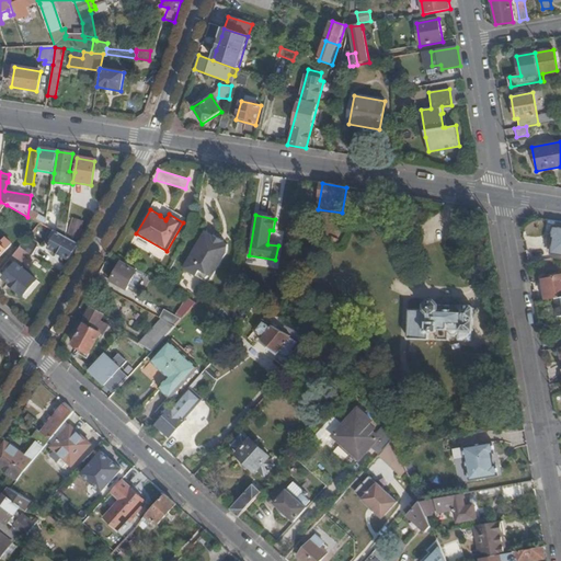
[(55,232),(65,238),(67,222),(57,220),(55,232)]
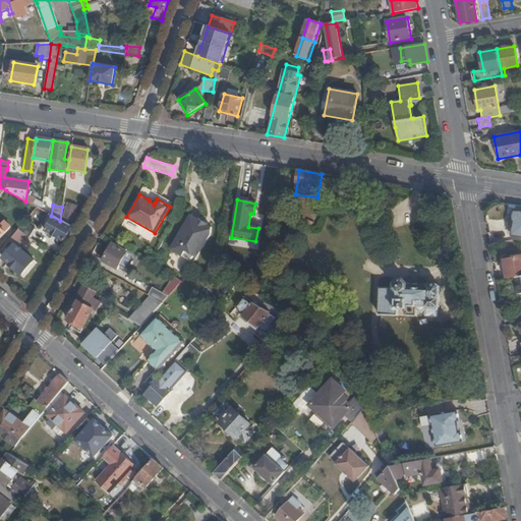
[(45,231),(63,242),(71,227),(60,221),(51,216),(49,215),(45,220),(49,222),(45,231)]
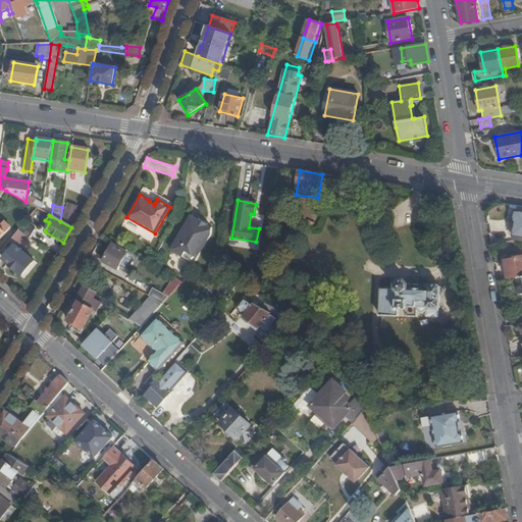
[(171,250),(193,263),(210,235),(210,228),(191,217),(171,250)]
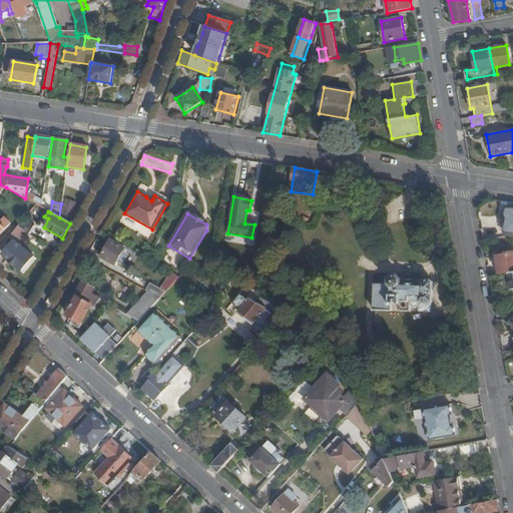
[(0,234),(10,223),(4,217),(0,220),(0,234)]
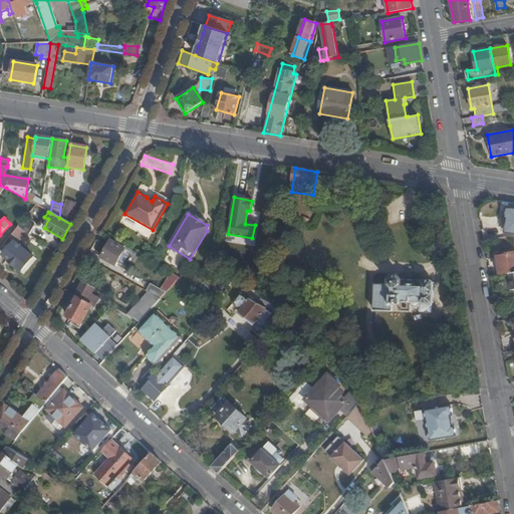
[(26,232),(28,234),(34,226),(25,219),(18,226),(26,232)]
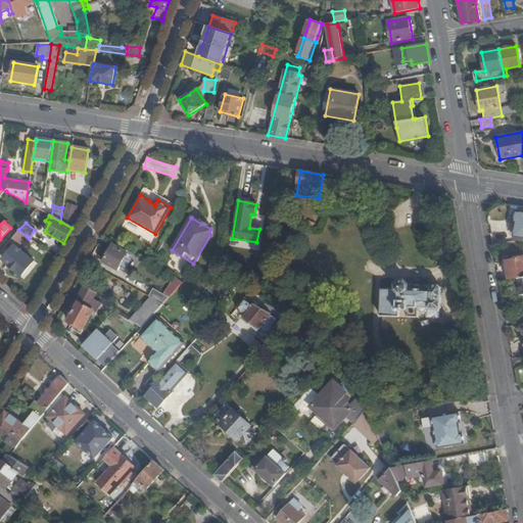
[(18,230),(9,241),(14,246),(2,259),(20,276),(34,262),(17,247),(27,236),(18,230)]
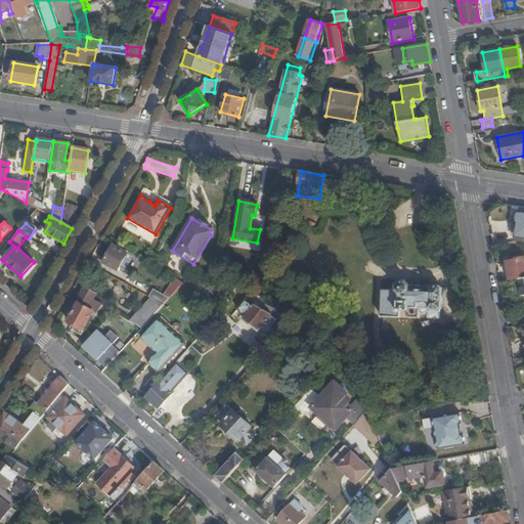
[(128,254),(114,246),(104,262),(119,270),(128,254)]
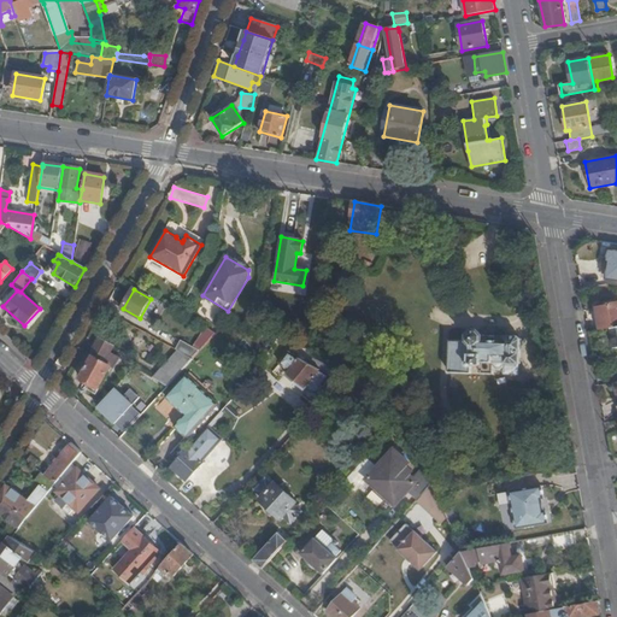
[(616,301),(597,306),(600,329),(612,328),(616,327),(616,301)]
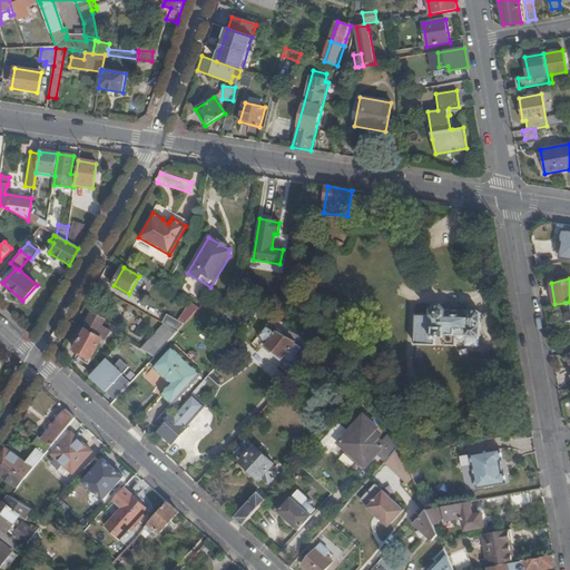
[(158,284),(151,279),(148,285),(155,290),(158,284)]
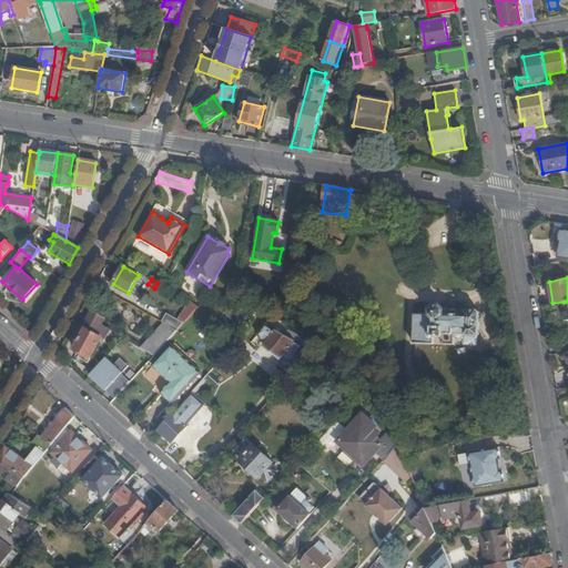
[(191,314),(198,306),(189,301),(183,310),(191,314)]
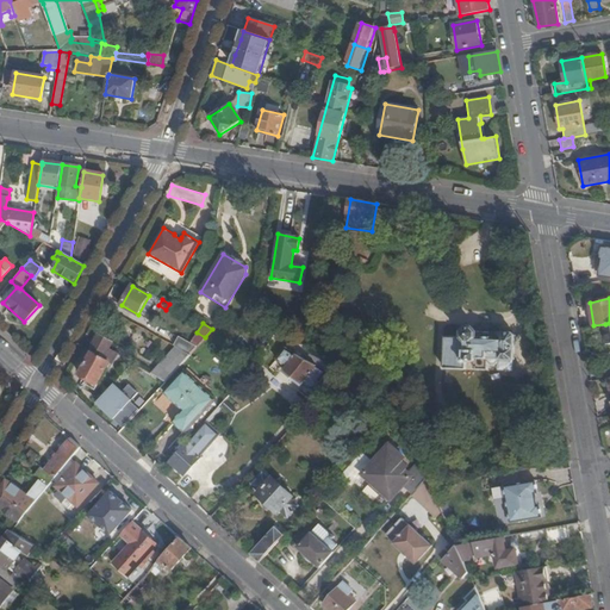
[(498,359),(511,359),(512,334),(509,331),(503,331),(500,334),(500,338),(474,337),(474,330),(470,324),(464,324),(460,329),(460,337),(442,336),(441,367),(464,368),(464,361),(473,361),(473,368),(486,368),(486,363),(487,363),(489,365),(495,365),(498,362),(498,359)]
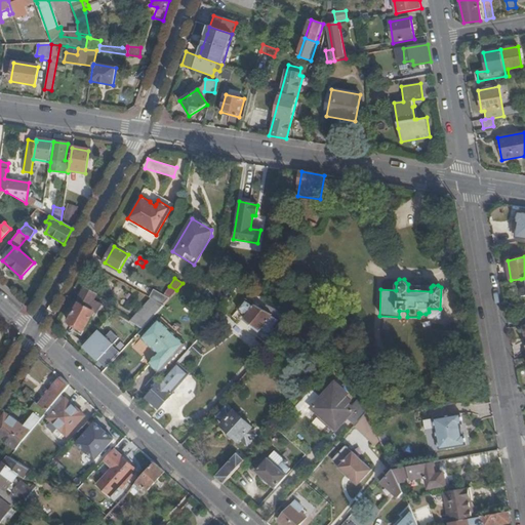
[(94,301),(97,295),(86,289),(74,309),(76,310),(70,320),(84,329),(94,312),(97,314),(102,306),(94,301)]
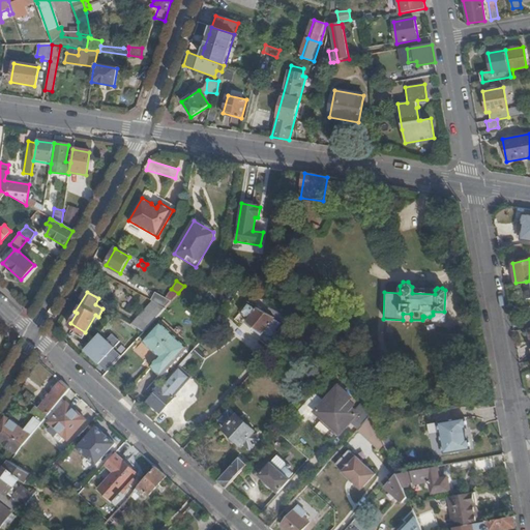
[(155,293),(150,300),(152,301),(164,308),(170,302),(155,293)]
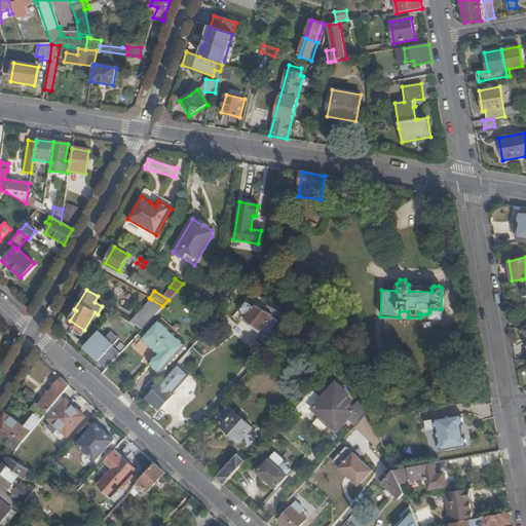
[(105,300),(98,296),(95,302),(102,306),(105,300)]
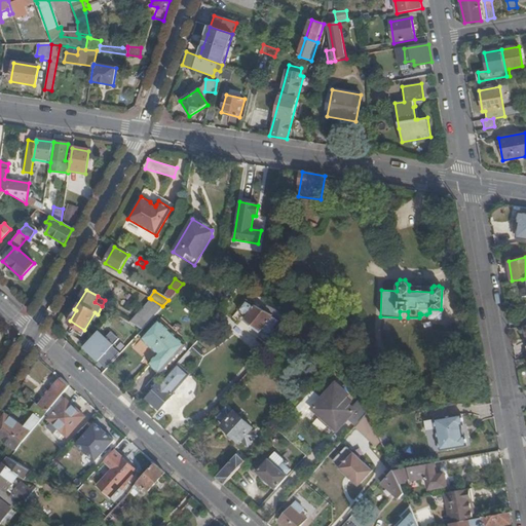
[(130,324),(141,330),(162,306),(151,299),(130,324)]
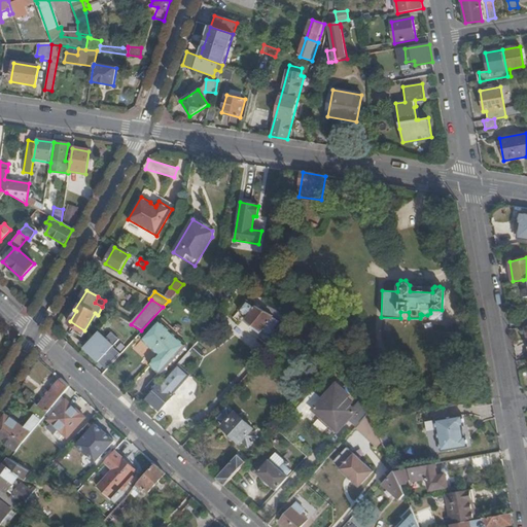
[(282,322),(245,302),(239,311),(247,318),(245,320),(260,332),(262,329),(270,336),(282,322)]
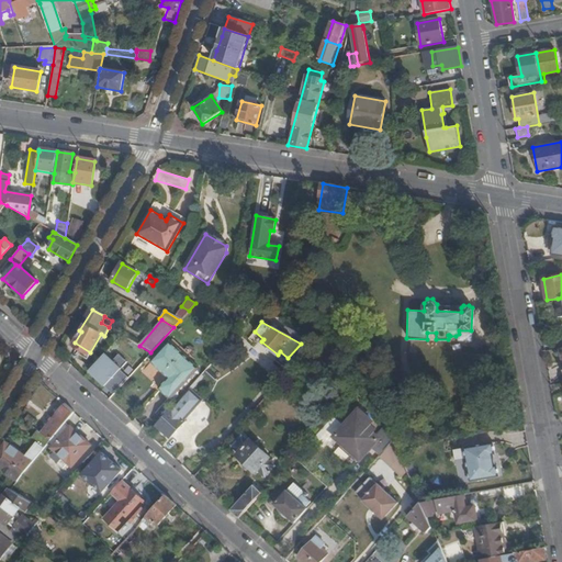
[(237,333),(239,334),(243,336),(249,325),(244,323),(237,333)]
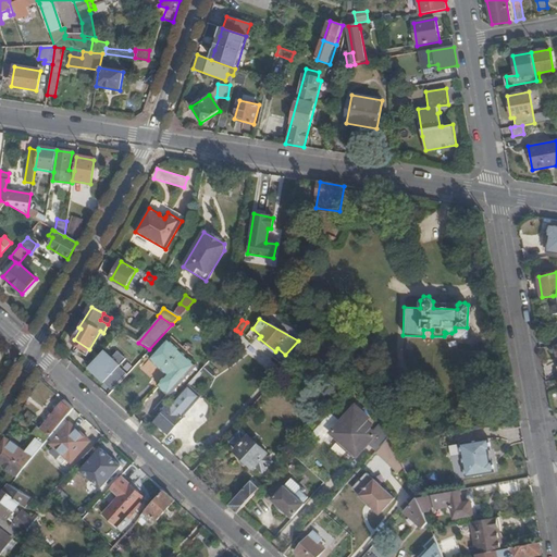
[(466,337),(467,327),(455,327),(455,331),(455,336),(466,337)]
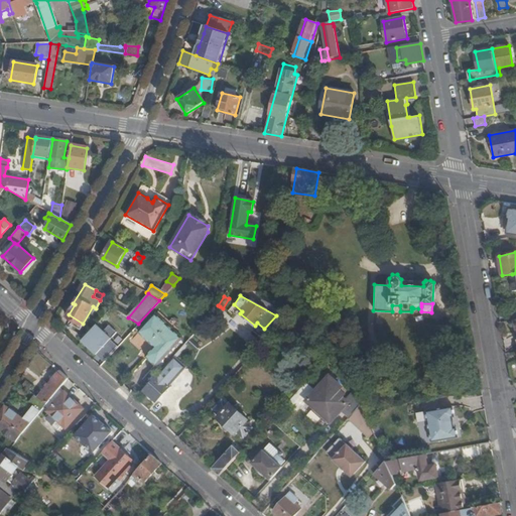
[(181,338),(155,312),(138,331),(154,347),(146,356),(156,365),(181,338)]
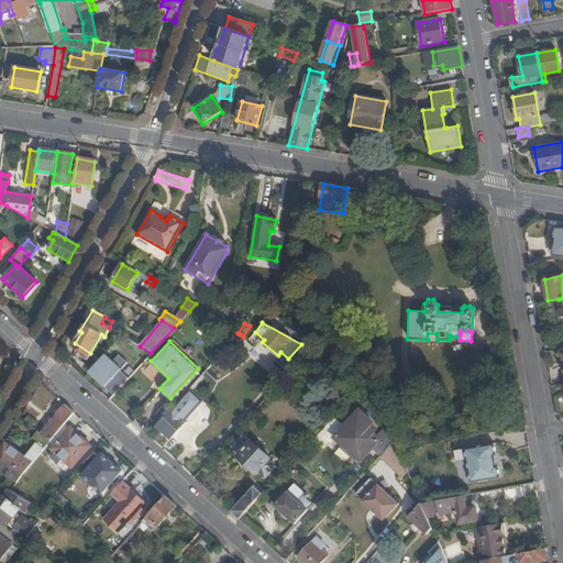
[(437,374),(441,350),(432,348),(428,372),(437,374)]
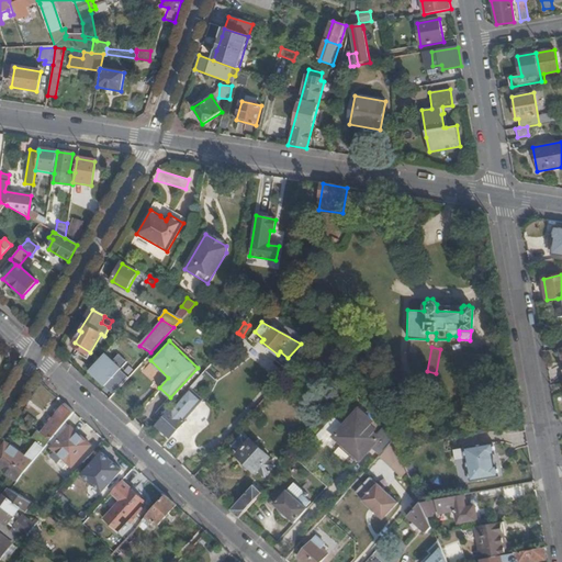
[(323,356),(310,349),(305,353),(319,361),(323,356)]
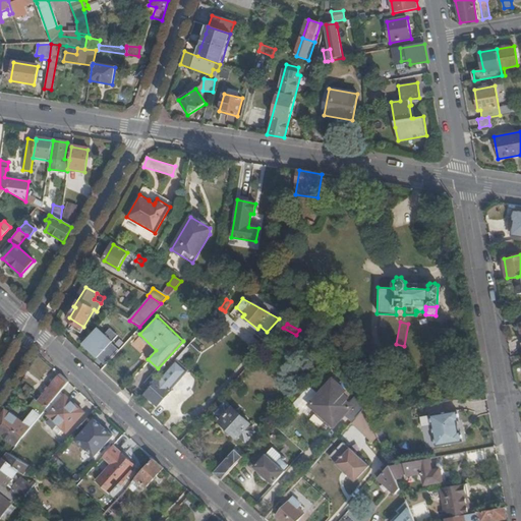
[(122,346),(100,326),(84,342),(91,347),(89,349),(97,357),(99,355),(107,362),(122,346)]
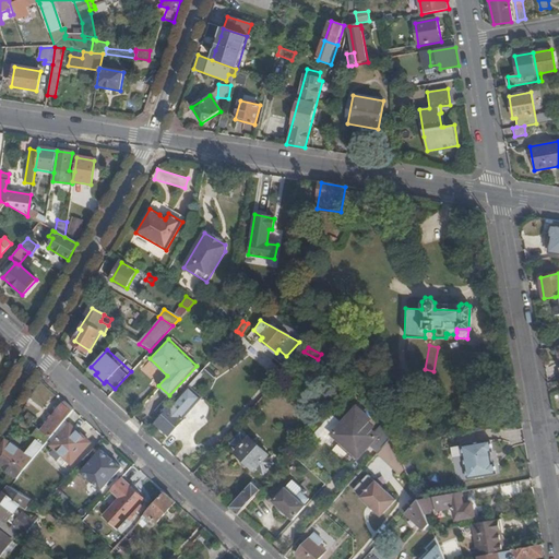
[(189,387),(155,424),(168,436),(183,419),(183,418),(201,399),(189,387)]
